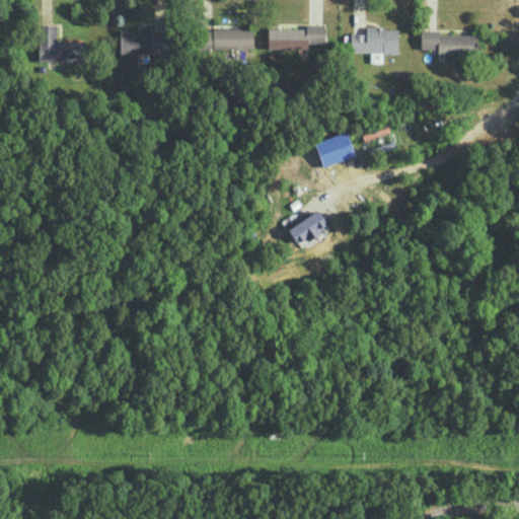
[(39,61),(84,60),(84,41),(57,41),(56,23),(38,23),(39,61)]
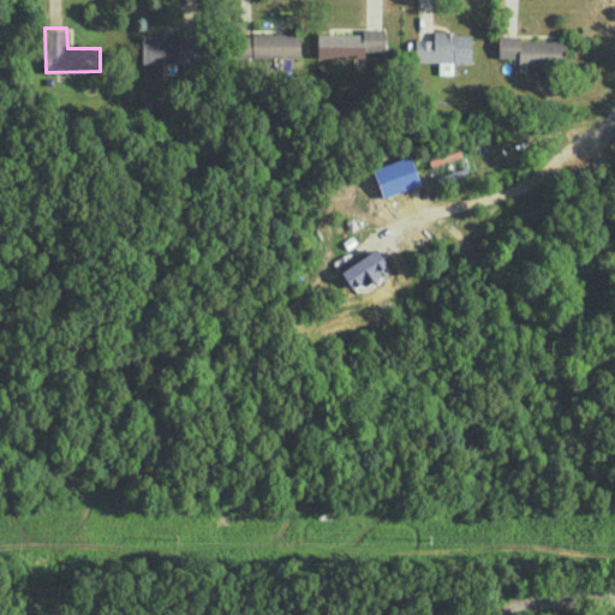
[(316,34),(317,57),(364,57),(364,51),(384,51),(383,29),(362,29),(362,33),(316,34)]
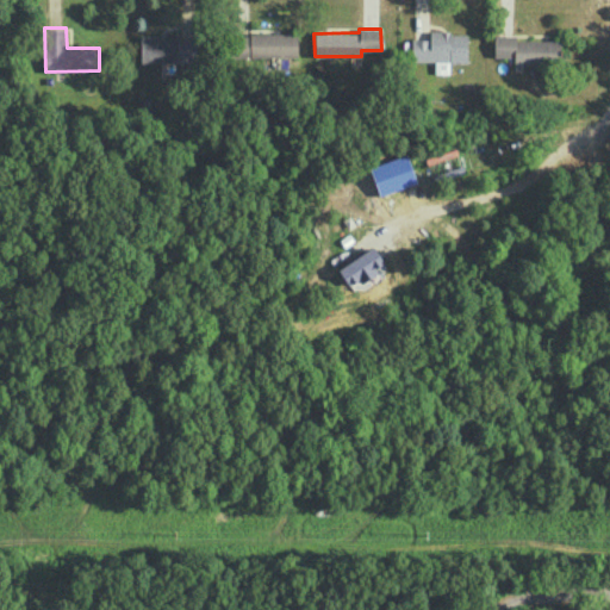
[(467,32),(429,31),(429,39),(412,38),(411,61),(435,61),(435,73),(449,73),(449,62),(466,63),(467,32)]
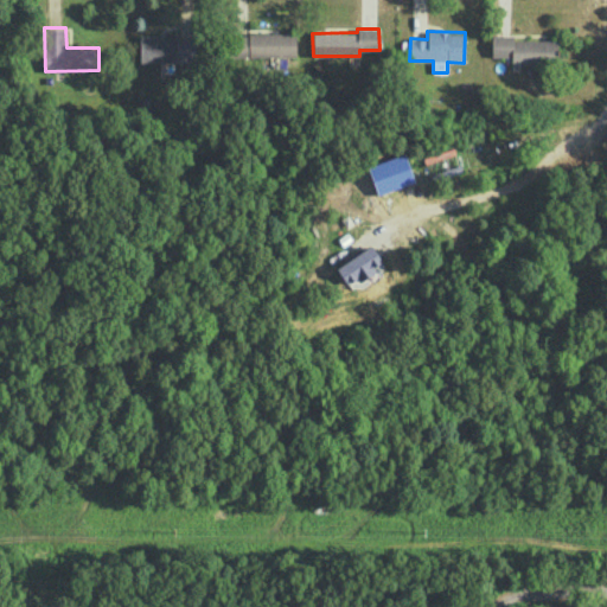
[(295,56),(295,32),(230,33),(230,57),(295,56)]
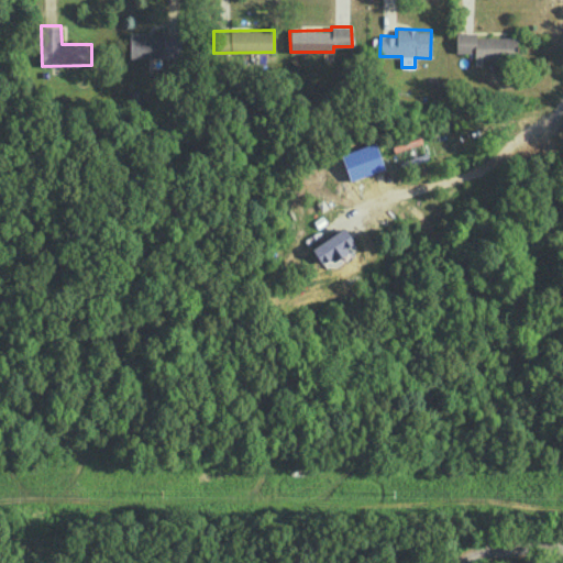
[(130,57),(180,57),(180,36),(164,36),(164,31),(129,32),(130,57)]
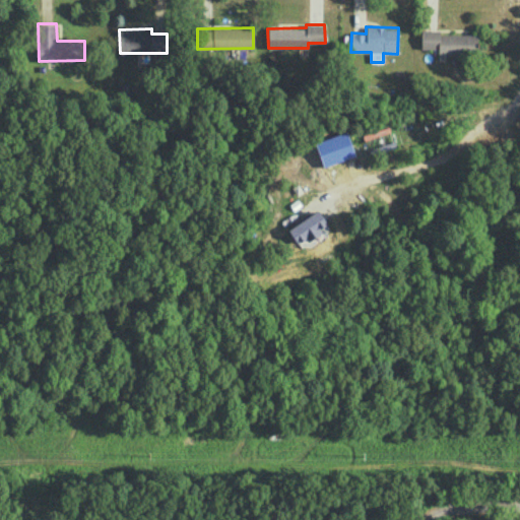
[(477,35),(439,34),(439,29),(420,29),(420,48),(438,48),(438,54),(476,55),(477,35)]
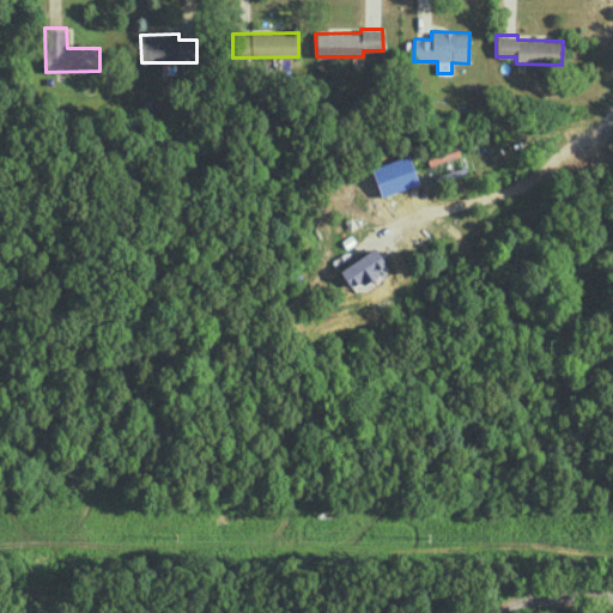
[(387,268),(377,249),(339,267),(349,286),(387,268)]
